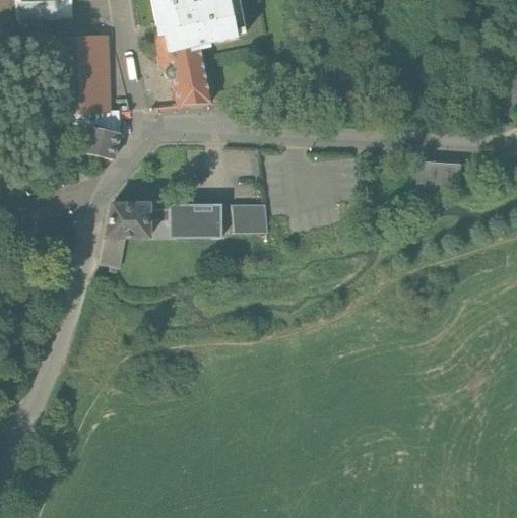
[(152,0),(160,34),(160,35),(168,33),(171,51),(199,44),(200,49),(201,49),(211,47),(210,44),(237,38),(236,37),(245,36),(244,27),(235,29),(228,0),(206,0),(201,1),(201,0),(152,0)]
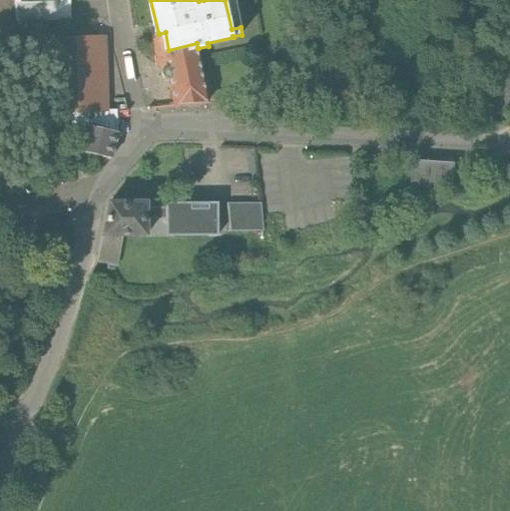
[(209,101),(198,48),(197,48),(196,43),(168,50),(165,32),(158,34),(158,33),(157,34),(156,34),(155,35),(155,36),(155,37),(159,63),(160,65),(160,66),(161,67),(162,67),(163,68),(164,68),(164,69),(164,70),(164,72),(164,73),(165,75),(165,76),(166,76),(167,77),(168,77),(170,78),(172,77),(176,103),(209,101)]
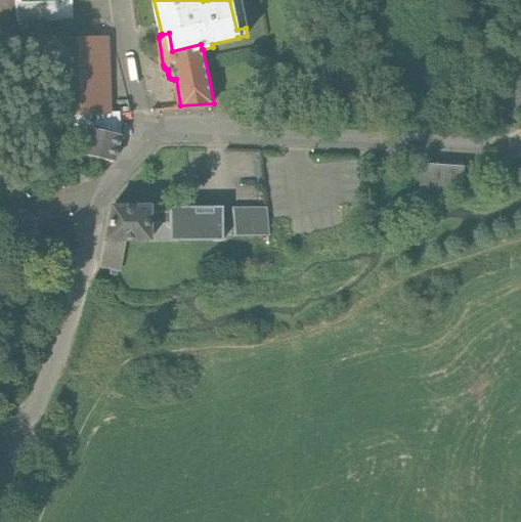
[(114,117),(109,34),(48,37),(54,119),(68,119),(114,117)]
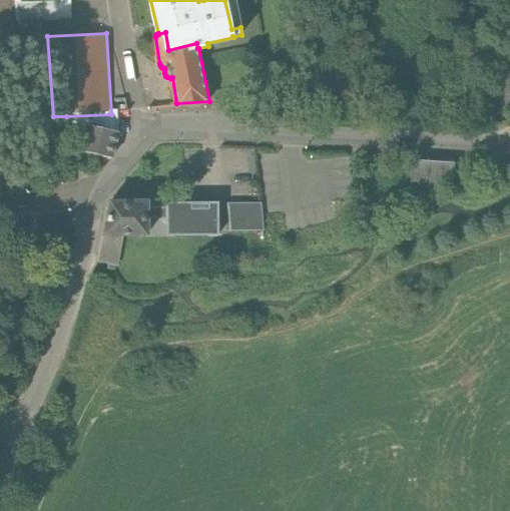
[(509,36),(499,38),(503,62),(509,61),(509,36)]
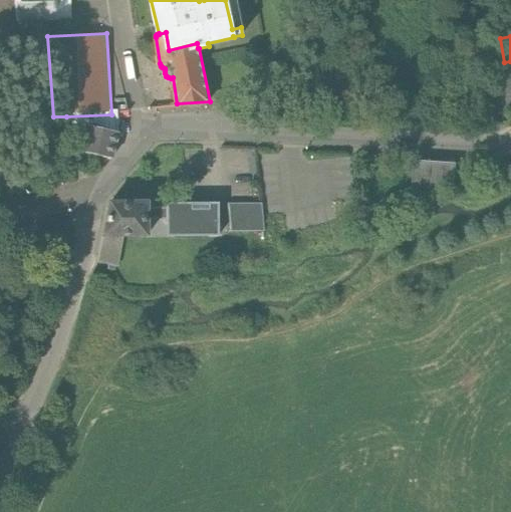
[(111,114),(66,116),(65,125),(80,129),(113,135),(118,136),(118,114),(111,114)]
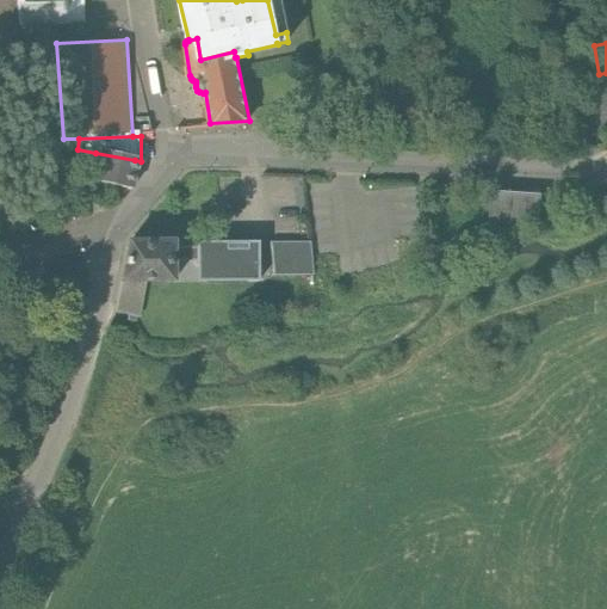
[(135,160),(95,153),(90,183),(128,191),(135,160)]
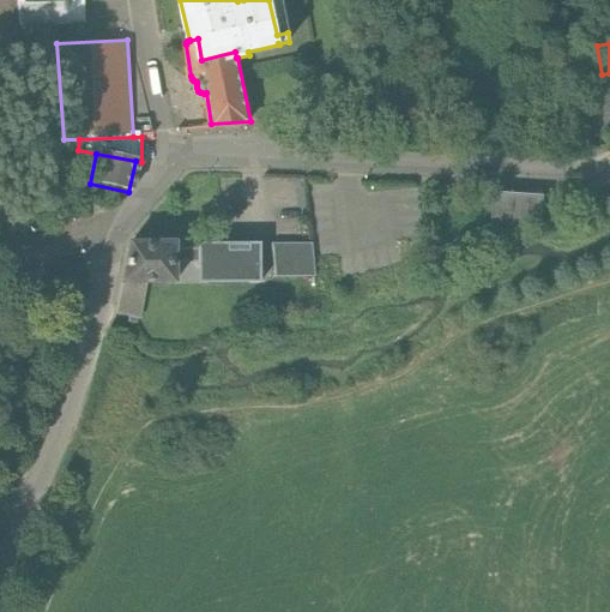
[(549,193),(499,190),(495,237),(509,238),(511,231),(520,232),(520,221),(548,222),(549,193)]
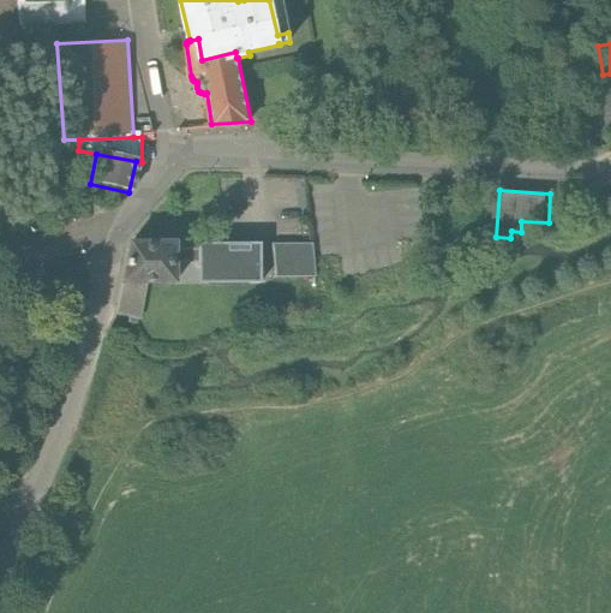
[(133,243),(125,283),(148,283),(177,281),(177,261),(202,261),(202,281),(251,281),(251,283),(263,283),(263,242),(201,243),(201,248),(177,248),(177,243),(133,243)]
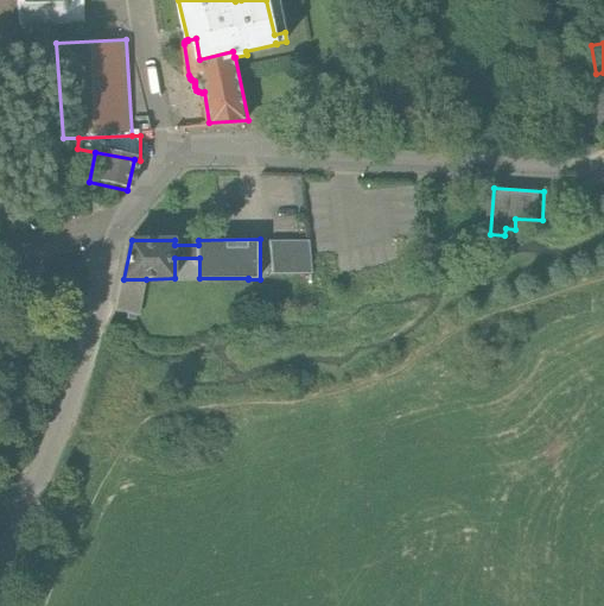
[(315,272),(311,239),(271,240),(274,272),(315,272)]
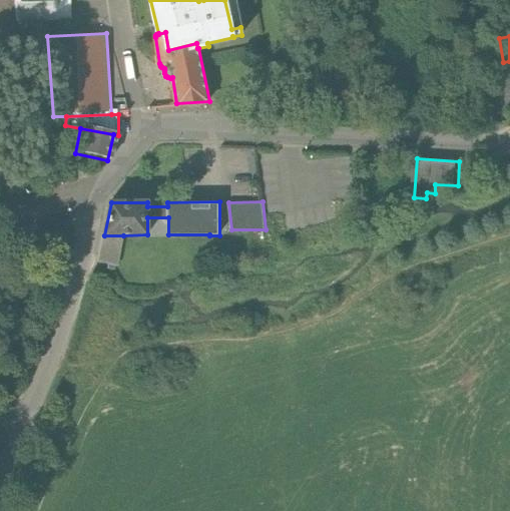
[(104,235),(99,260),(110,263),(109,268),(115,269),(115,265),(117,265),(123,235),(104,235)]
